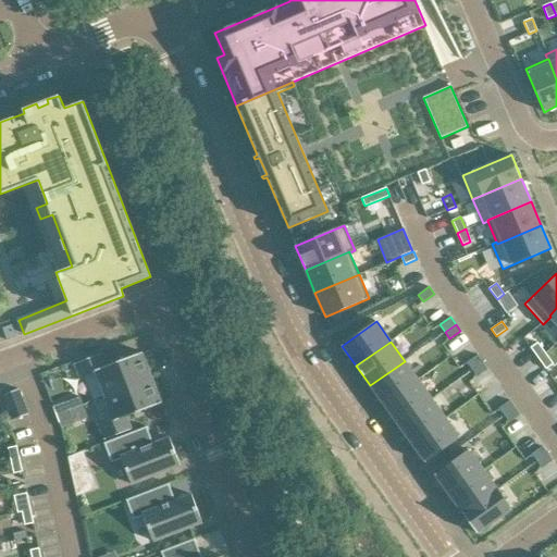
[(537,343),(531,347),(539,358),(545,353),(537,343)]
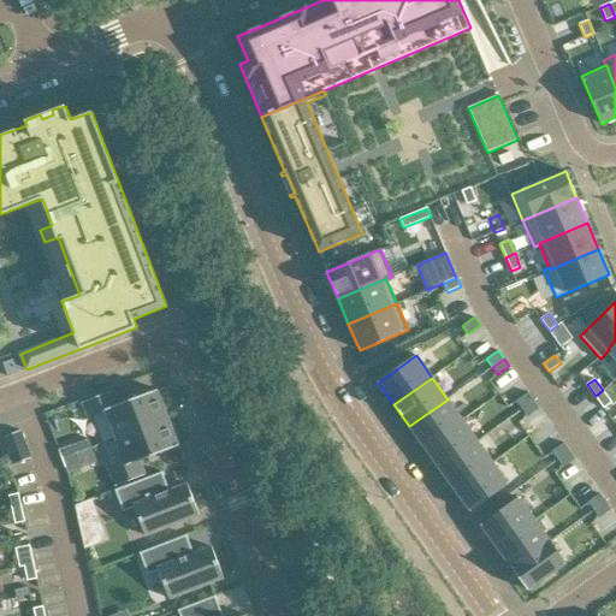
[(106,413),(116,438),(169,418),(158,390),(118,404),(113,390),(83,402),(89,419),(106,413)]
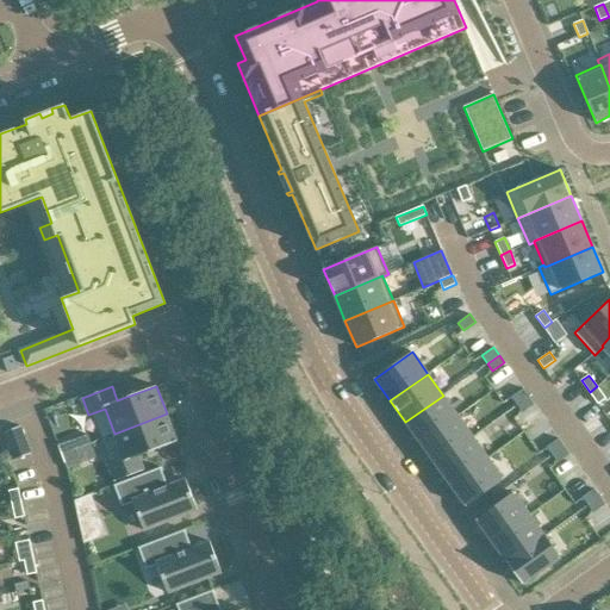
[(597,386),(590,392),(598,404),(605,398),(597,386)]
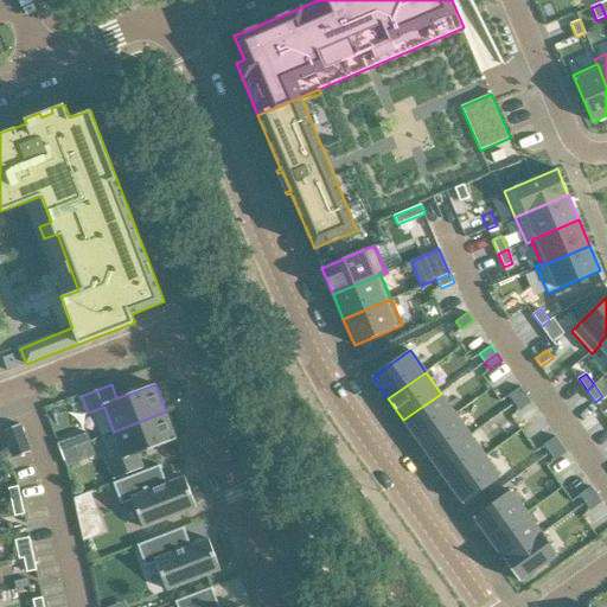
[(521,387),(509,395),(515,403),(526,395),(521,387)]
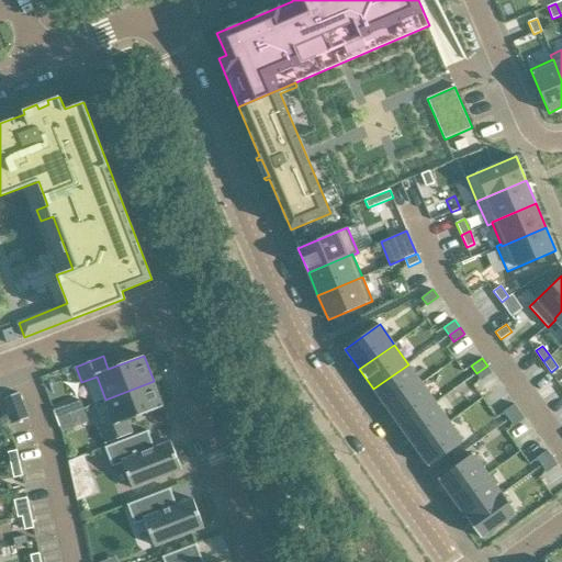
[(408,364),(373,389),(386,407),(422,383),(408,364)]
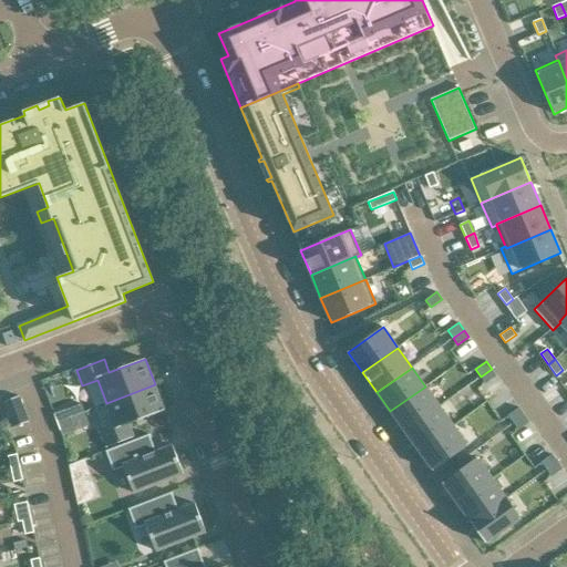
[(492,369),(481,377),(485,383),(496,375),(492,369)]
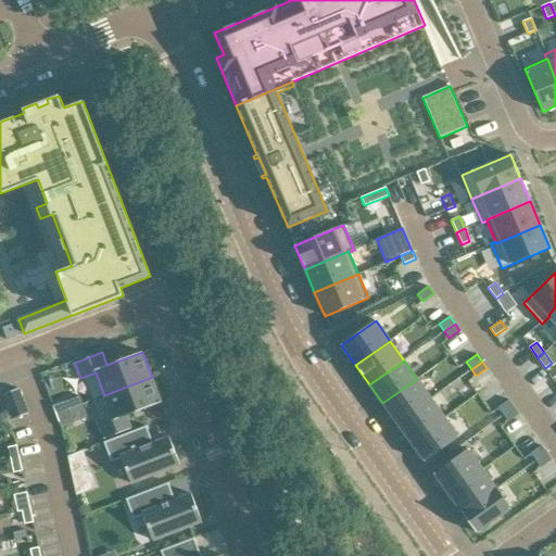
[(152,377),(104,395),(113,417),(98,424),(104,439),(131,429),(126,416),(162,402),(152,377)]
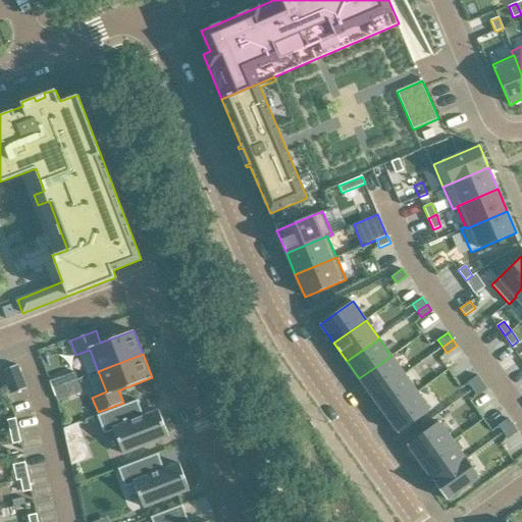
[(392,356),(359,378),(372,397),(404,373),(392,356)]
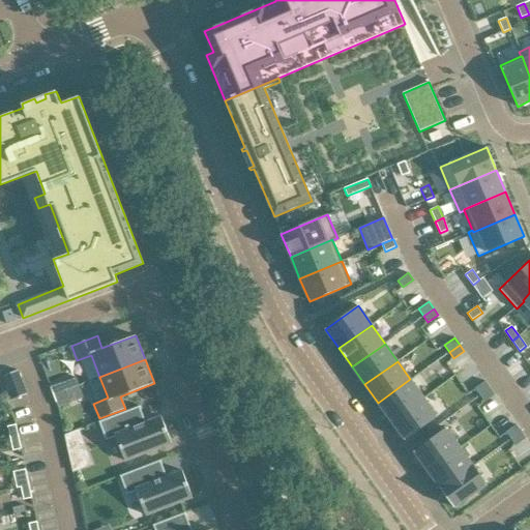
[(16,371),(2,376),(11,400),(25,394),(16,371)]
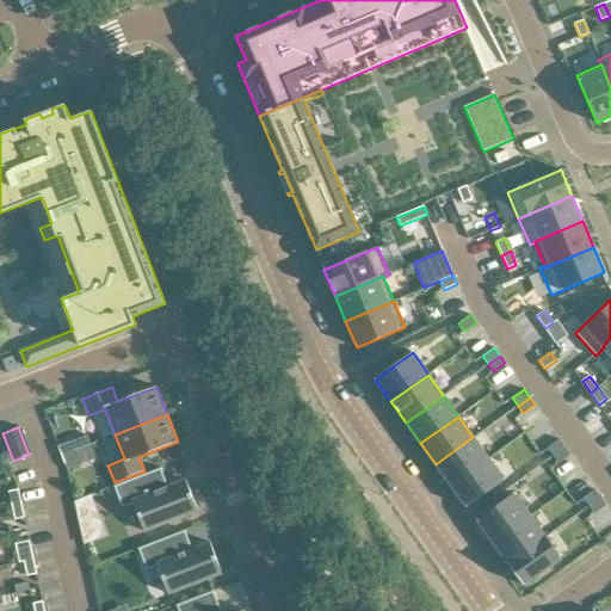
[(87,434),(59,446),(61,455),(75,450),(90,444),(87,434)]
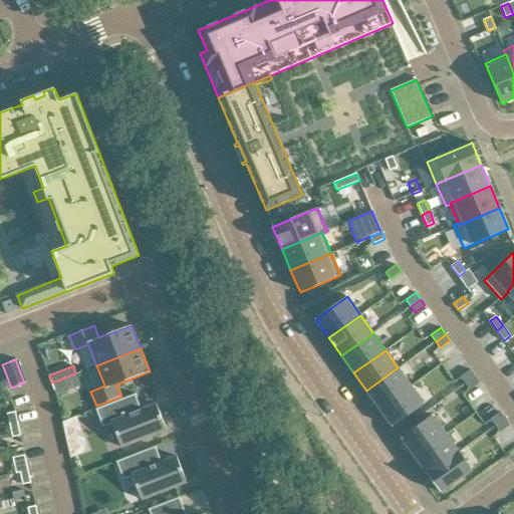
[(398,367),(366,391),(378,408),(411,386),(398,367)]
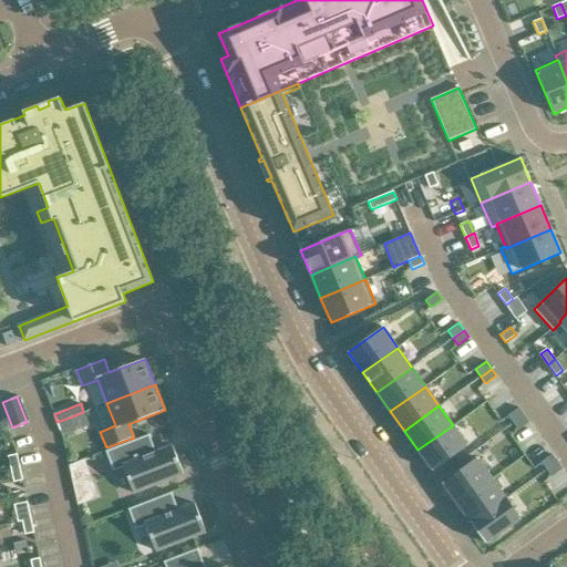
[(519,408),(508,415),(513,423),(524,415),(519,408)]
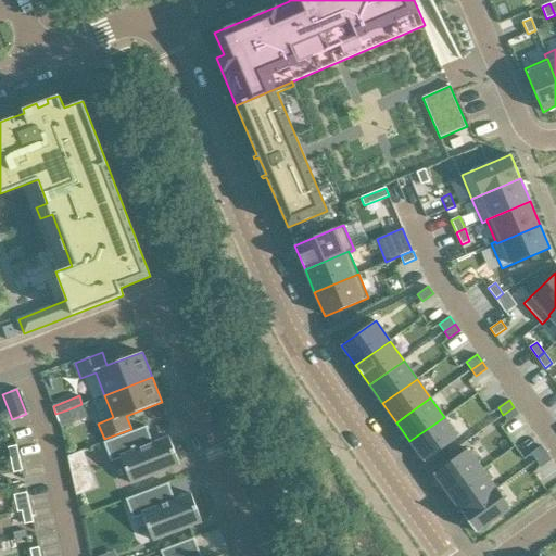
[(514,407),(503,415),(508,421),(519,414),(514,407)]
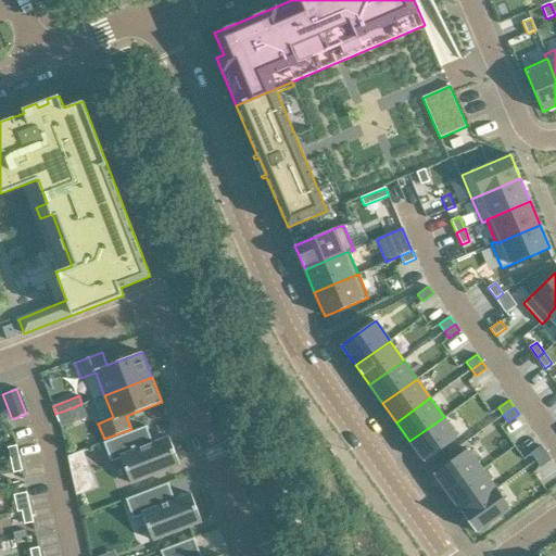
[(68,409),(55,414),(59,422),(72,417),(68,409)]
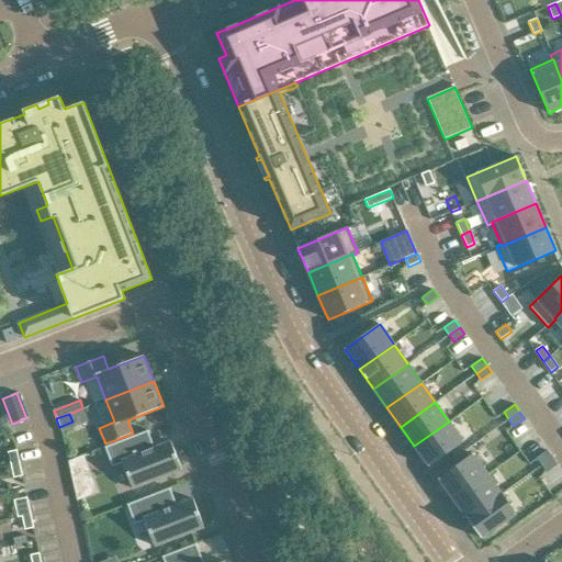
[(449,422),(414,446),(429,467),(463,442),(449,422)]
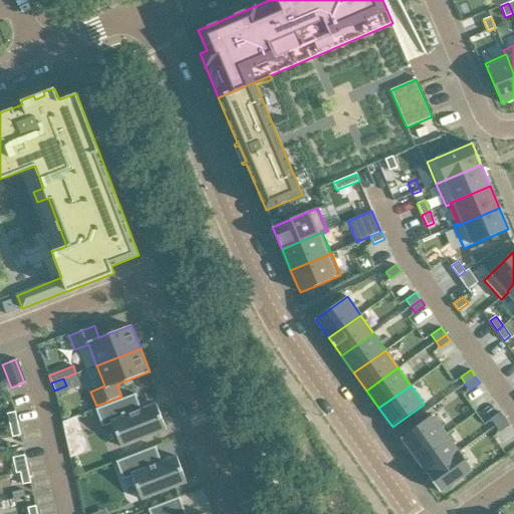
[(136,394),(95,409),(102,427),(112,424),(121,447),(167,430),(156,404),(142,410),(136,394)]
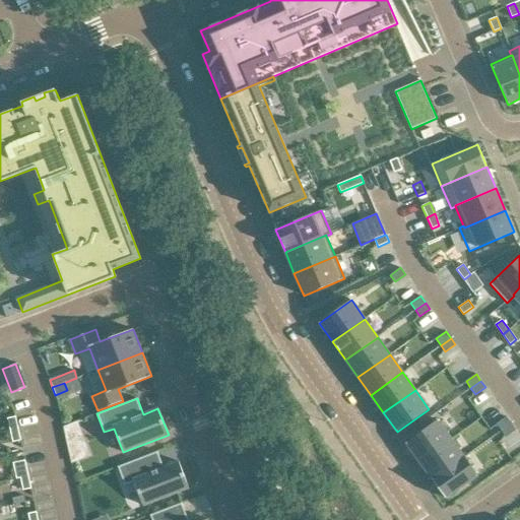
[(7,418),(10,431),(18,429),(15,416),(7,418)]
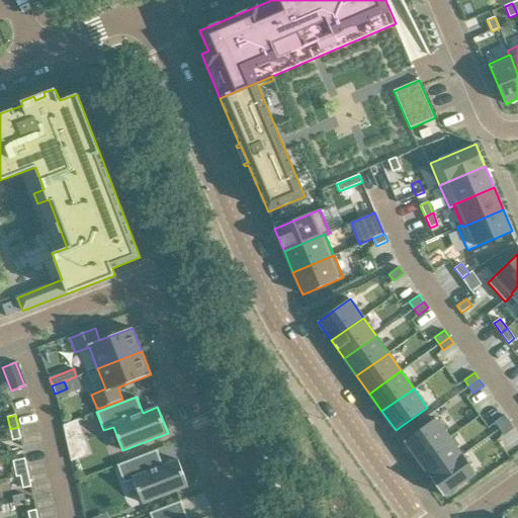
[(505,415),(495,422),(499,429),(509,422),(505,415)]
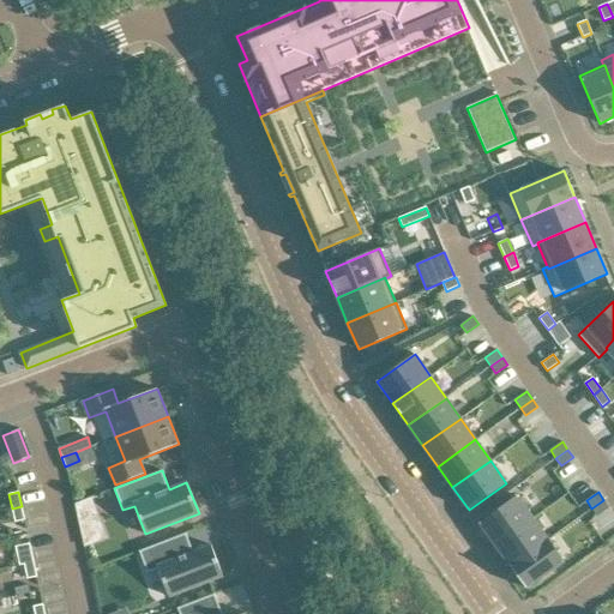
[(101,493),(74,504),(79,525),(109,515),(101,493)]
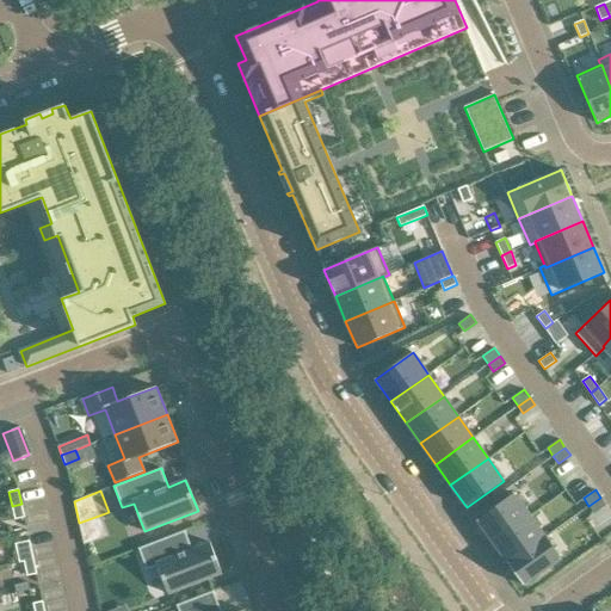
[(514,493),(476,520),(493,542),(530,516),(514,493)]
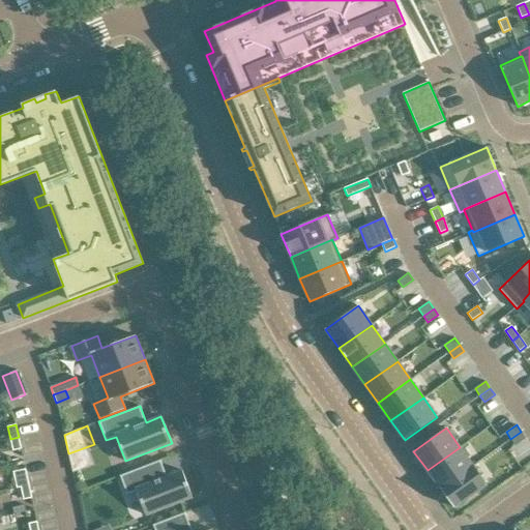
[(521,432),(510,439),(516,445),(526,438),(521,432)]
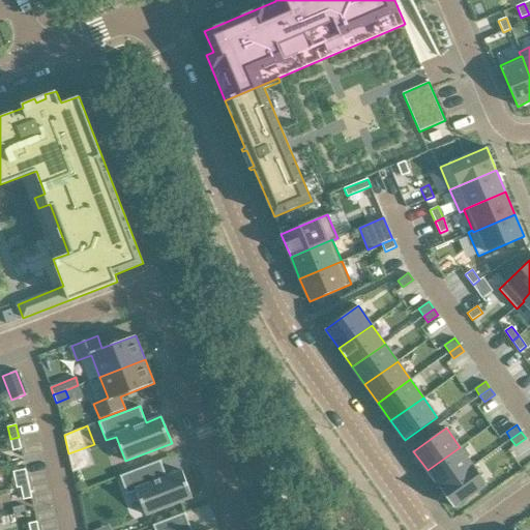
[(21,449),(19,437),(10,439),(12,450),(21,449)]
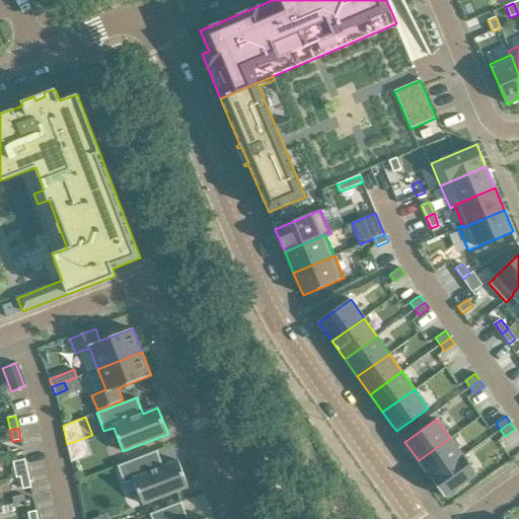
[(450,438),(419,460),(431,478),(463,456),(450,438)]
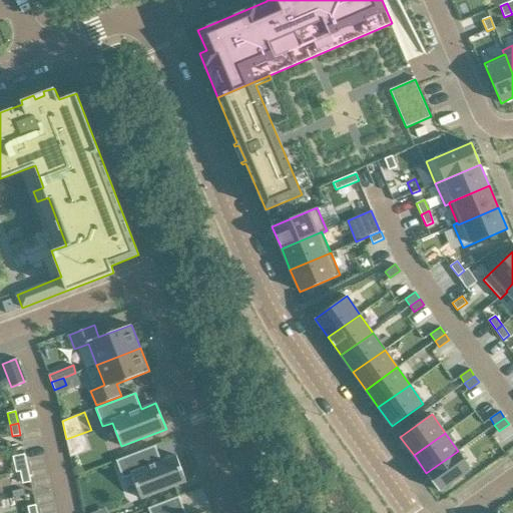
[(155,445),(116,460),(123,479),(132,475),(141,499),(186,481),(176,455),(161,461),(155,445)]
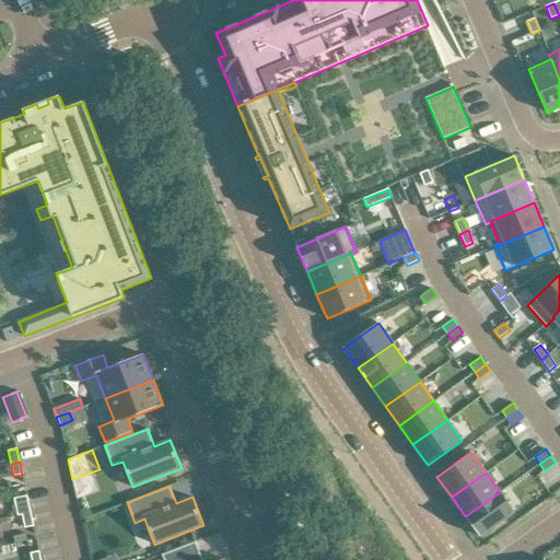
[(500,492),(465,516),(479,536),(514,512),(500,492)]
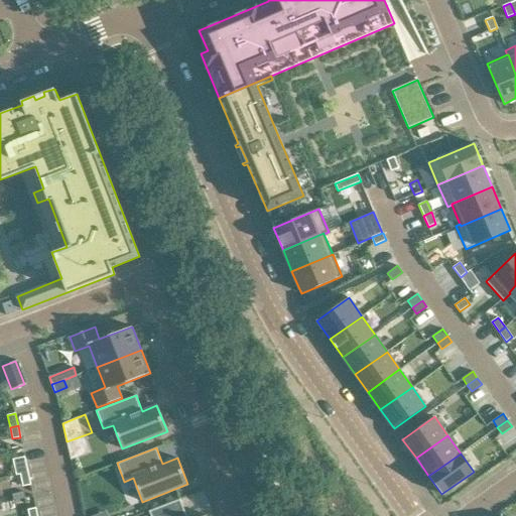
[(28,473),(25,457),(13,460),(16,475),(20,475),(28,473)]
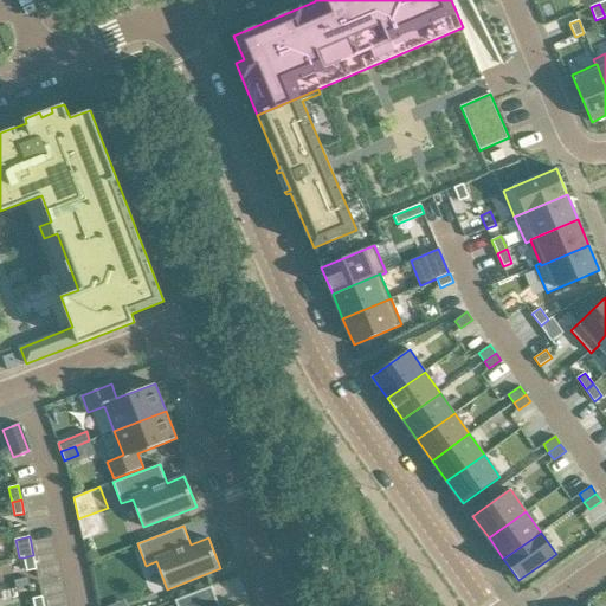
[(37,569),(33,555),(24,558),(27,571),(37,569)]
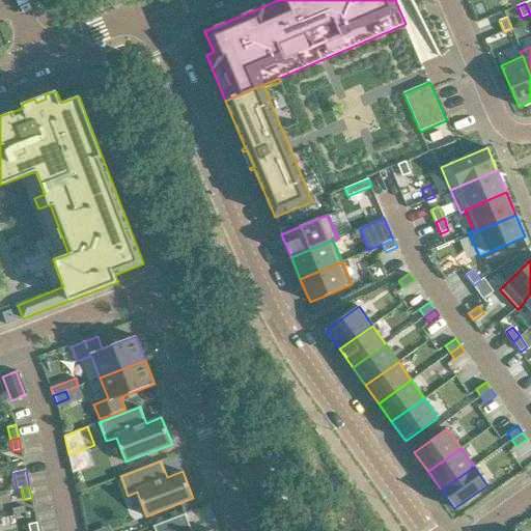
[(192,530),(186,513),(154,526),(155,530),(212,530),(208,530),(192,530)]
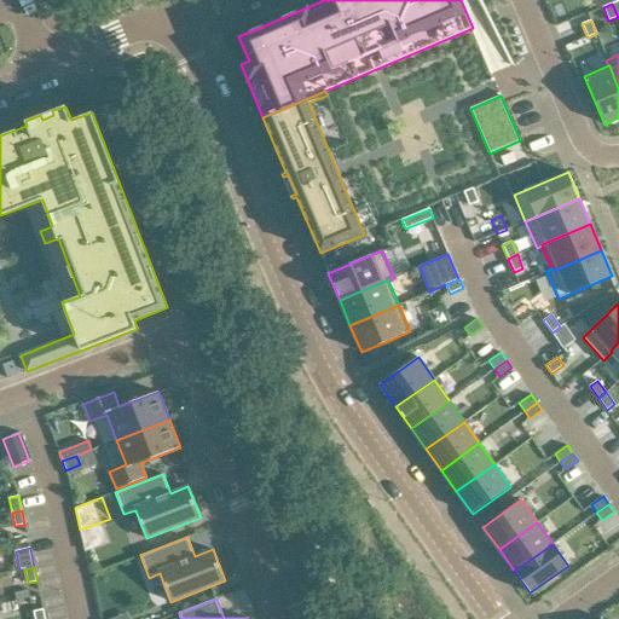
[(129,618),(126,608),(99,618),(129,618)]
